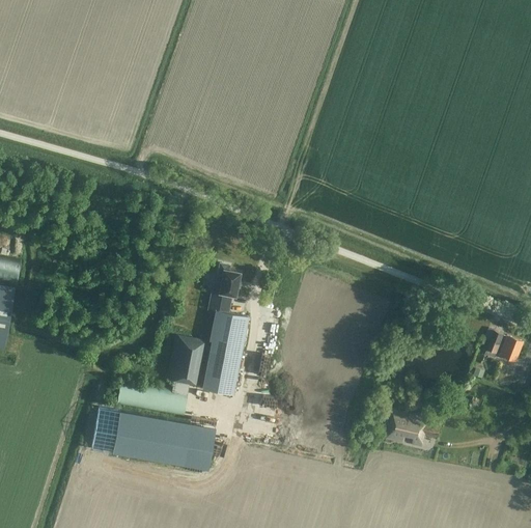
[(0,281),(5,283),(16,284),(20,262),(0,258),(0,281)]
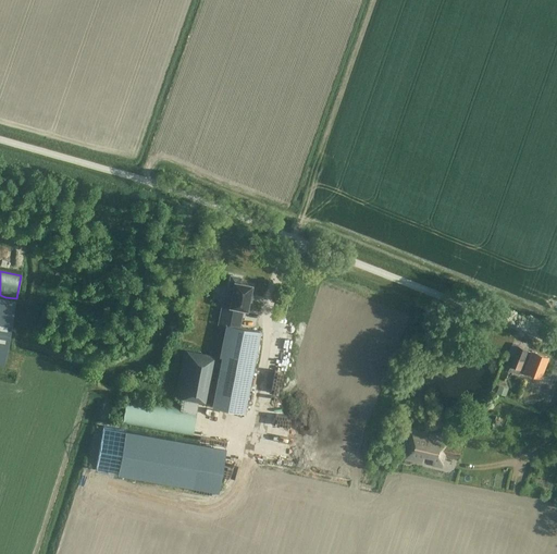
[(219,325),(226,327),(220,359),(222,360),(221,364),(218,364),(219,360),(184,354),(175,401),(182,402),(180,410),(126,402),(122,428),(192,440),(197,405),(210,407),(210,406),(209,406),(217,369),(220,370),(212,409),(244,416),(260,334),(238,330),(243,312),(246,312),(251,288),(239,286),(240,281),(231,279),(229,288),(234,290),(230,308),(222,307),(219,325)]
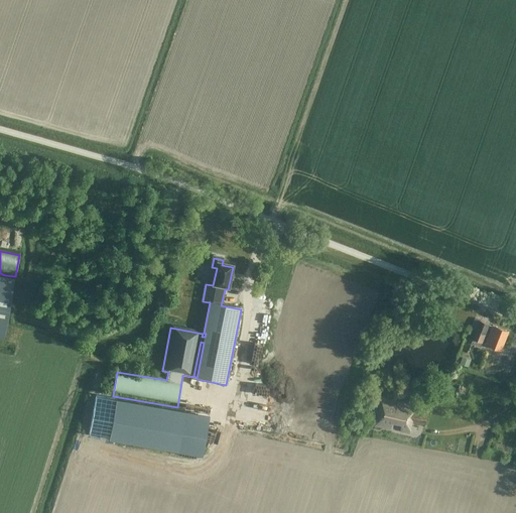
[(0,278),(0,339),(4,340),(14,281),(0,278)]
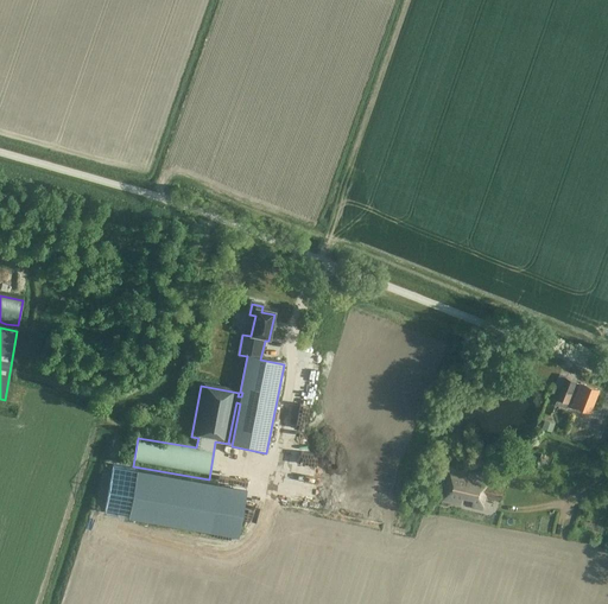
[(555,389),(561,392),(572,395),(576,385),(559,377),(555,389)]
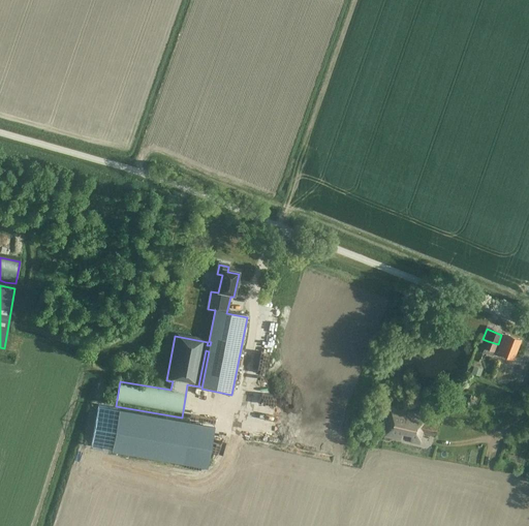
[(505,336),(501,346),(517,352),(521,342),(505,336)]
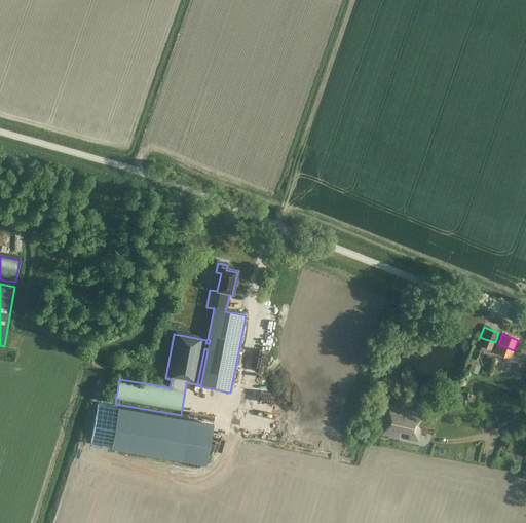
[(491,352),(495,342),(485,339),(480,353),(489,358),(490,351),(491,352)]
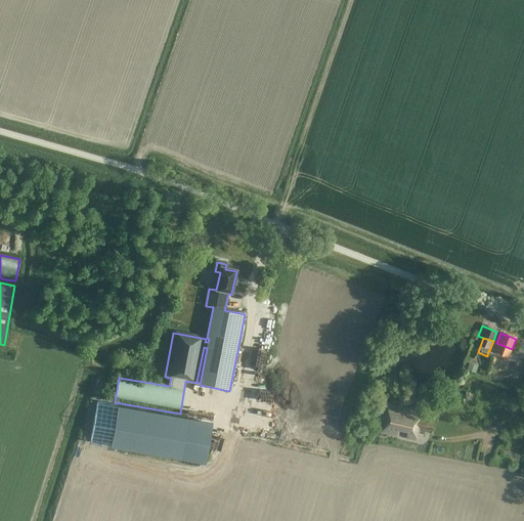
[(509,358),(512,349),(496,343),(492,352),(509,358)]
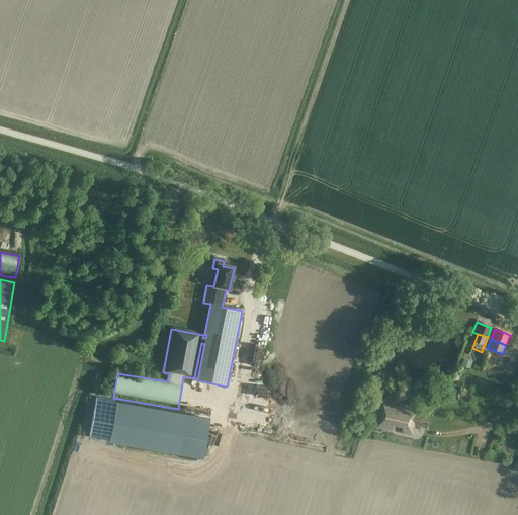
[(472,364),(463,361),(461,368),(469,371),(472,364)]
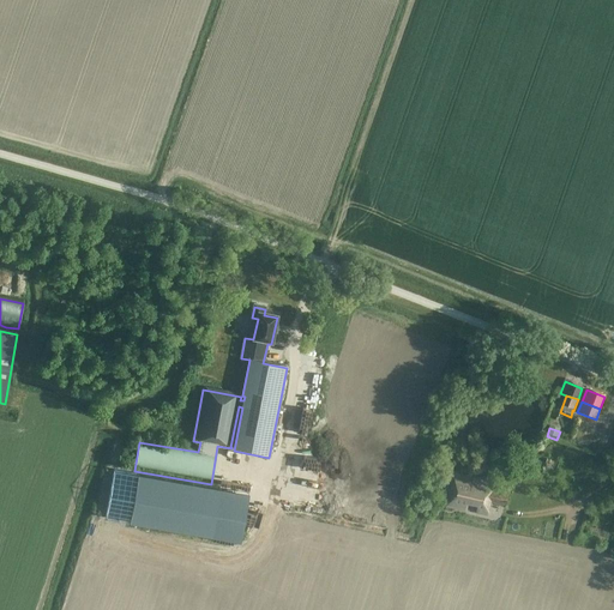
[(240,543),(248,496),(221,490),(137,476),(128,524),(211,538),(240,543)]
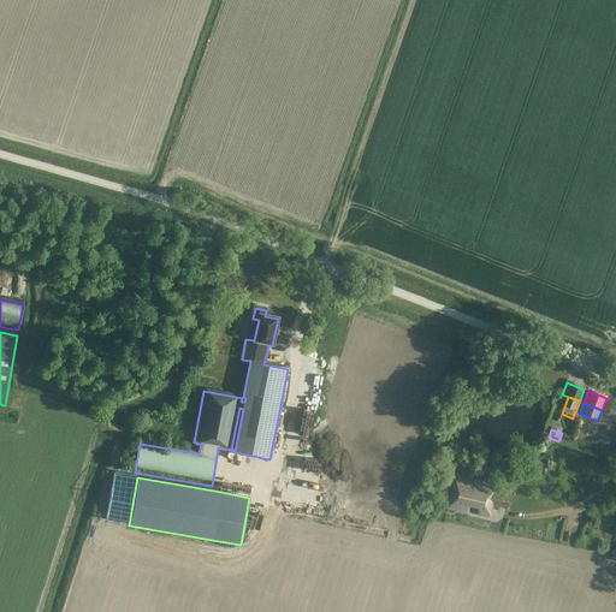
[(509,510),(513,498),(496,494),(497,487),(454,477),(446,511),(491,521),(493,506),(509,510)]
